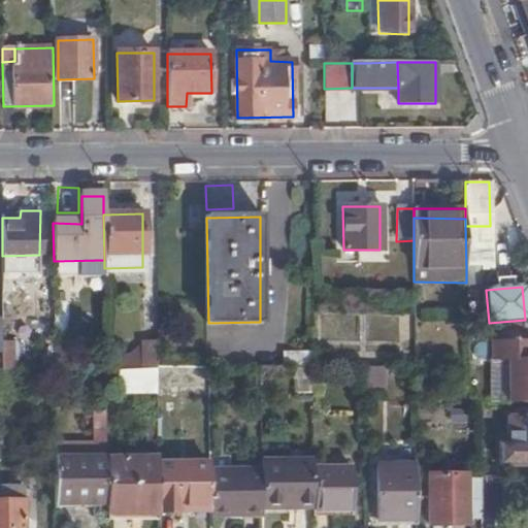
[(322,316),(321,337),(358,338),(359,318),(322,316)]
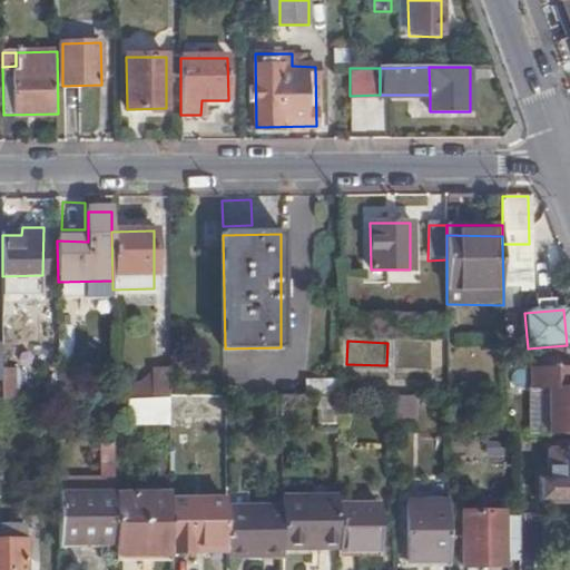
[(548,436),(569,435),(569,367),(531,369),(531,389),(547,389),(548,436)]
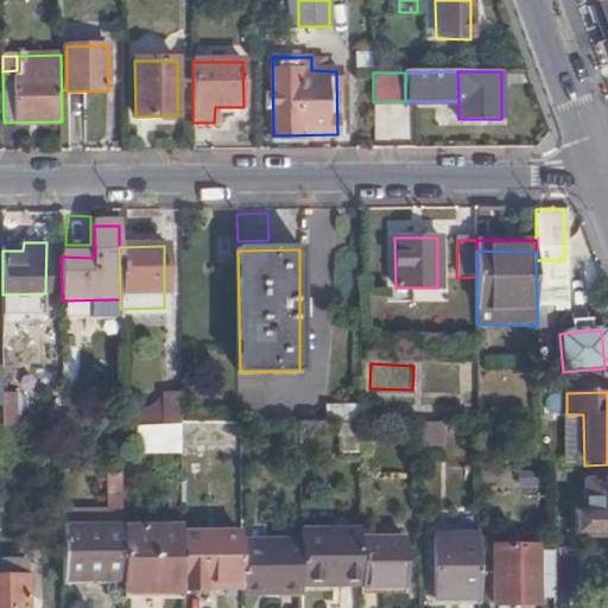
[(2,396),(2,426),(16,426),(16,394),(2,396)]
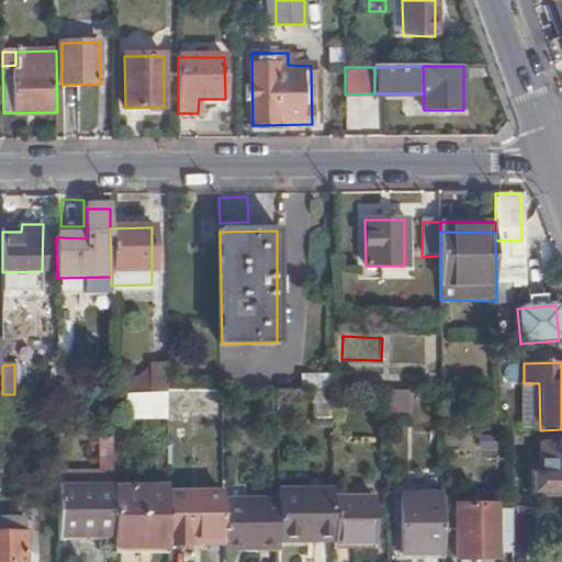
[(169,393),(168,367),(148,367),(148,379),(112,379),(112,393),(116,393),(127,393),(166,393),(169,393)]
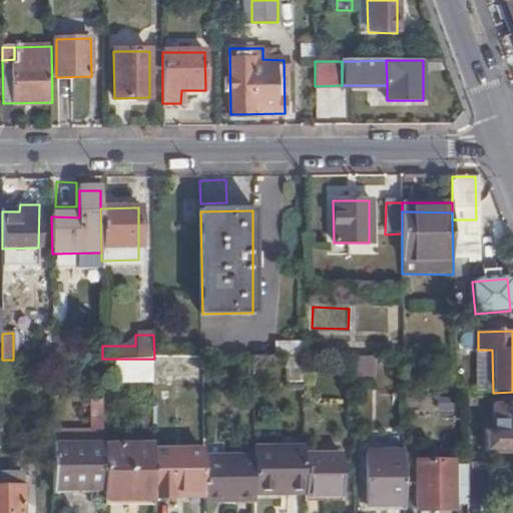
[(304,344),(304,357),(322,357),(322,342),(304,342),(304,344)]
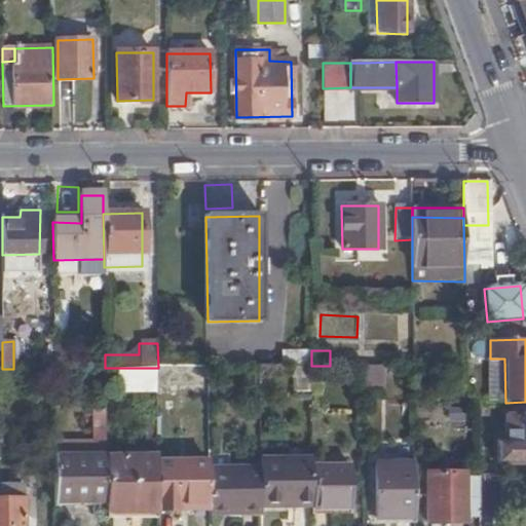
[(311,366),(311,352),(280,352),(280,367),(311,366)]
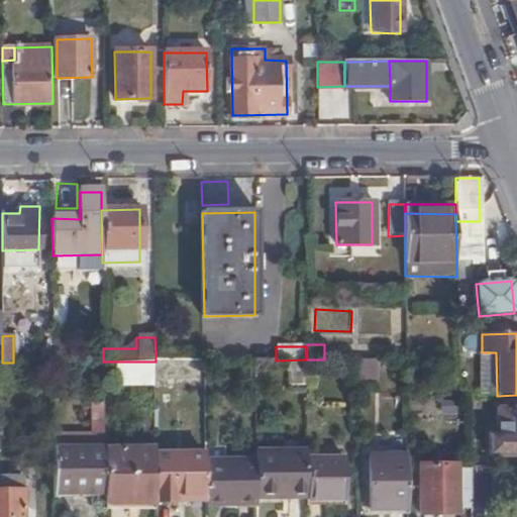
[(40,349),(40,363),(54,363),(54,349),(40,349)]
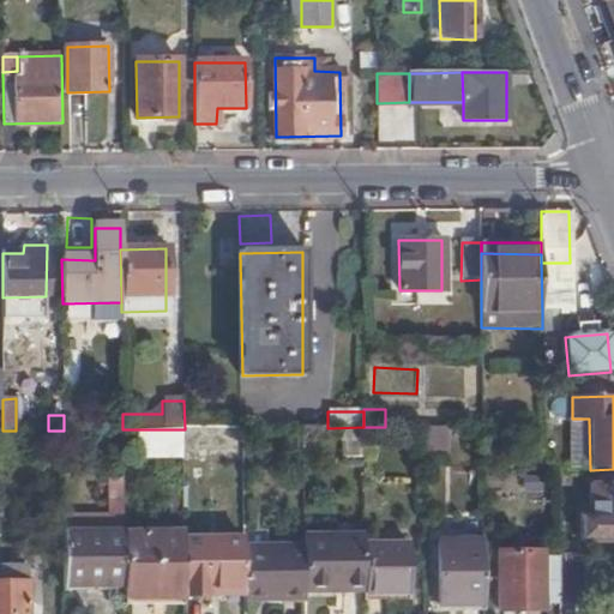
[(422,455),(447,456),(447,426),(423,425),(422,455)]
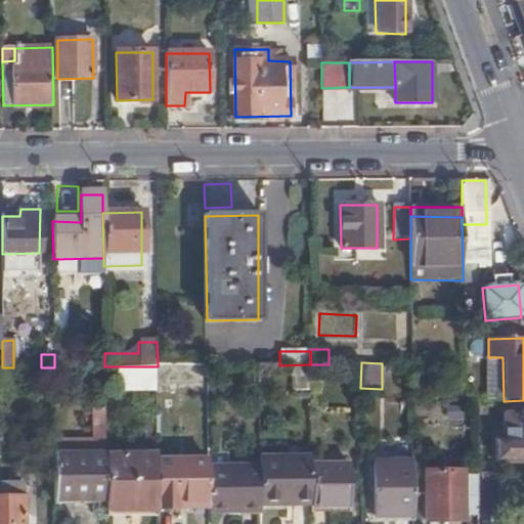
[(156,384),(156,387),(208,386),(208,365),(158,366),(155,366),(156,384)]
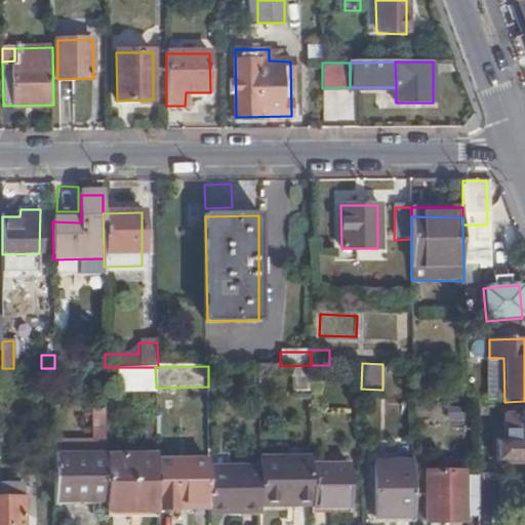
[(109,367),(110,377),(120,377),(119,367),(109,367)]
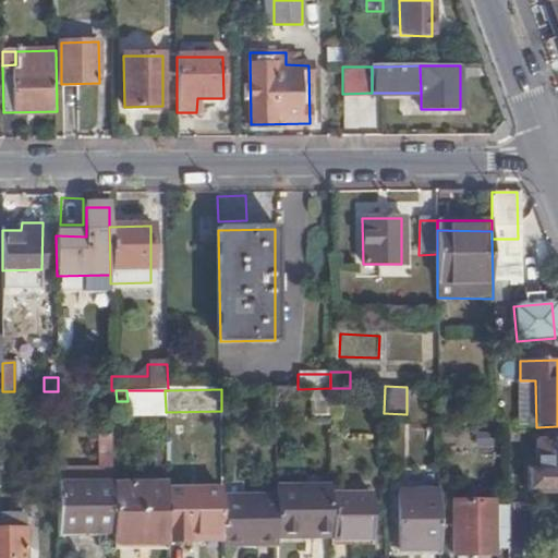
[(165,390),(126,390),(128,401),(128,410),(166,409),(165,390)]
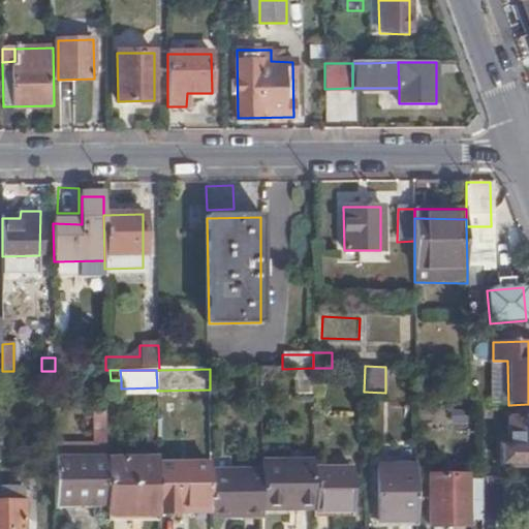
[(528,467),(528,417),(509,417),(509,442),(500,441),(501,469),(528,467)]
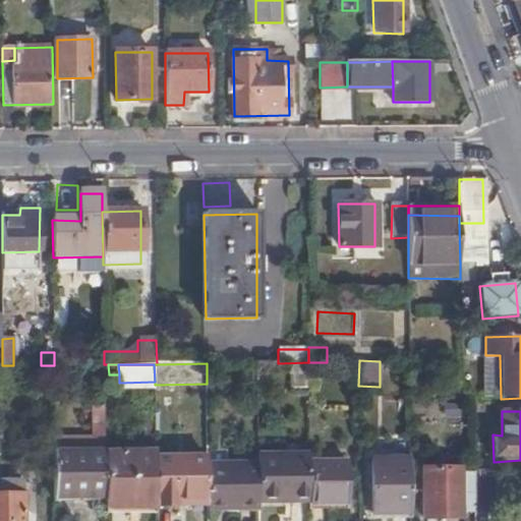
[(105,446),(105,432),(95,431),(95,446),(105,446)]
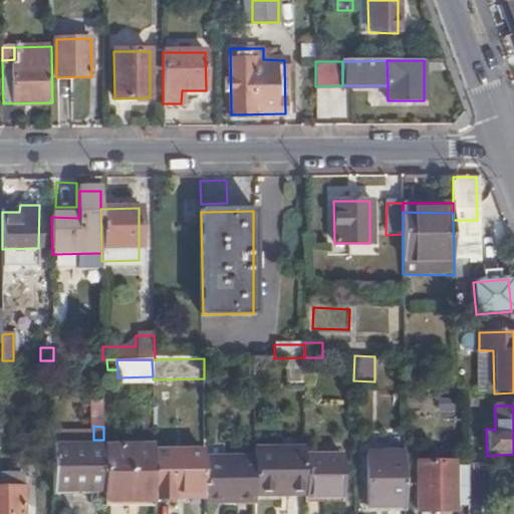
[(104,500),(104,507),(121,507),(121,502),(155,502),(155,499),(154,452),(154,444),(103,446),(103,451),(104,500)]
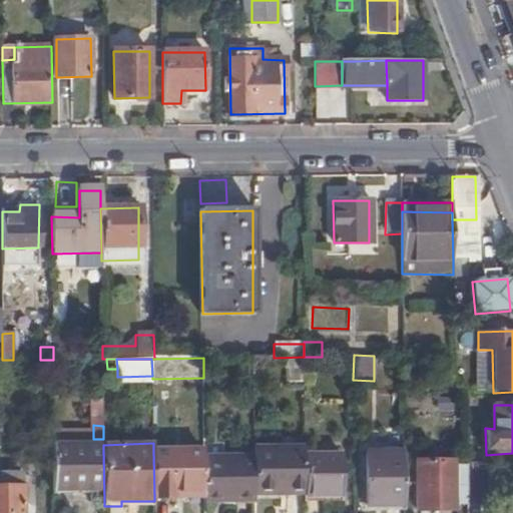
[(304,448),(253,448),(253,456),(254,495),(305,495),(305,455),(304,448)]
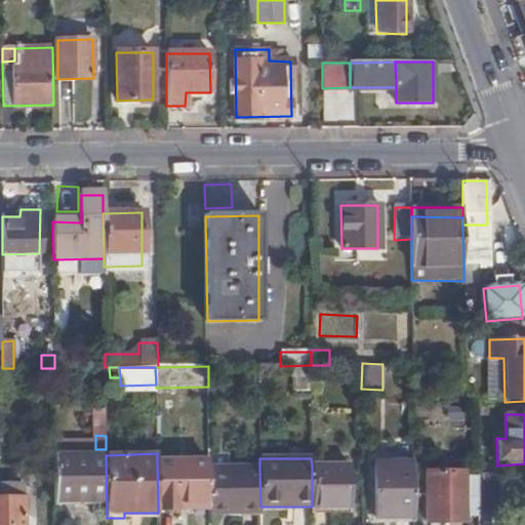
[(54,460),(55,512),(107,511),(106,460),(54,460)]
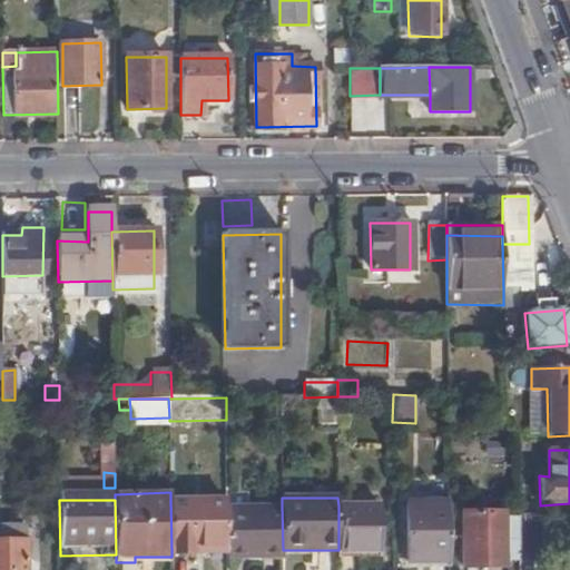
[(227,508),(226,500),(170,501),(172,553),(194,553),(194,547),(227,547),(227,508)]
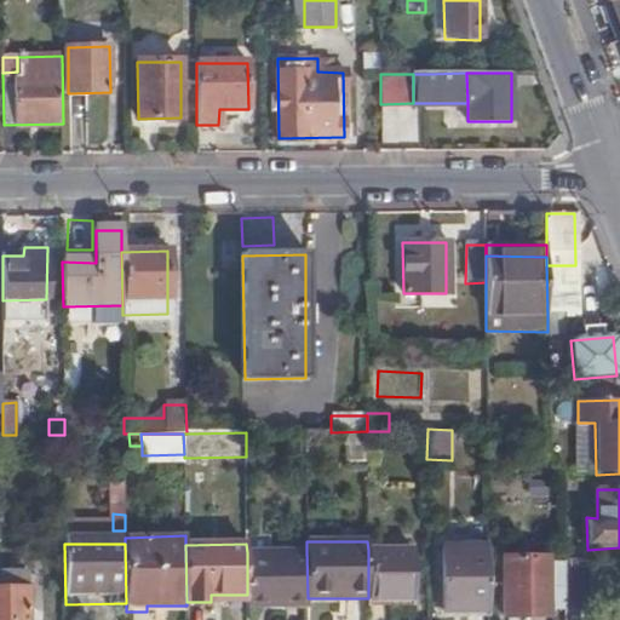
[(443,613),(487,612),(487,546),(443,546),(443,613)]
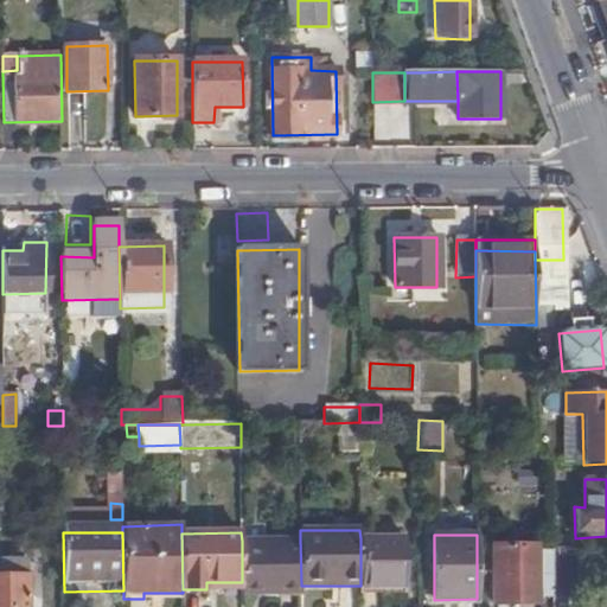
[(360,586),(360,589),(404,588),(404,538),(360,538),(360,586)]
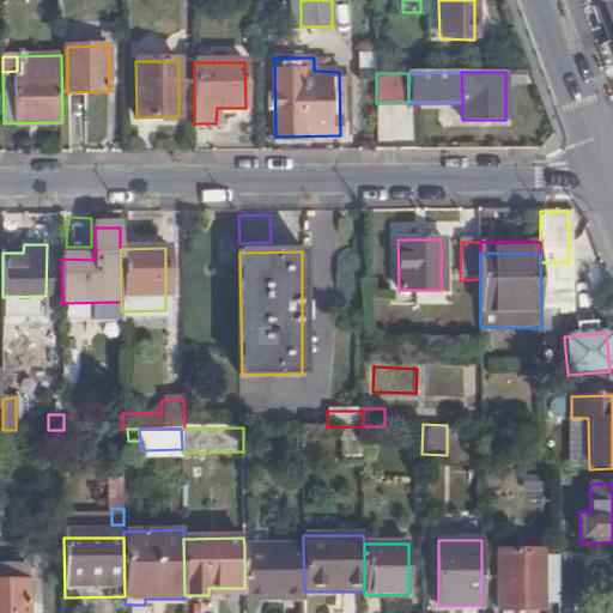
[(268,601),(304,600),(304,592),(303,545),(244,546),(244,588),(244,594),(267,593),(268,601)]
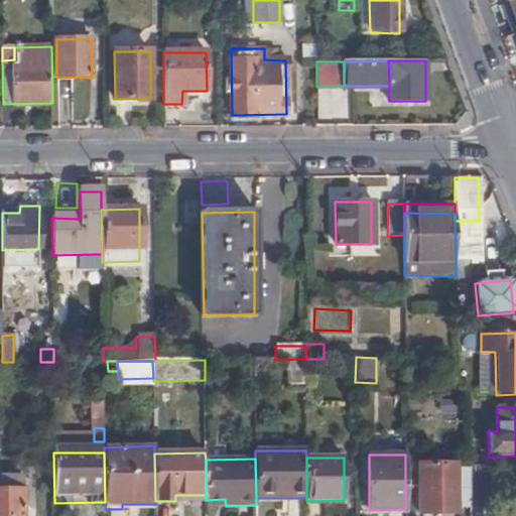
[(454,508),(472,508),(471,471),(455,469),(455,465),(419,465),(418,513),(455,513),(454,508)]
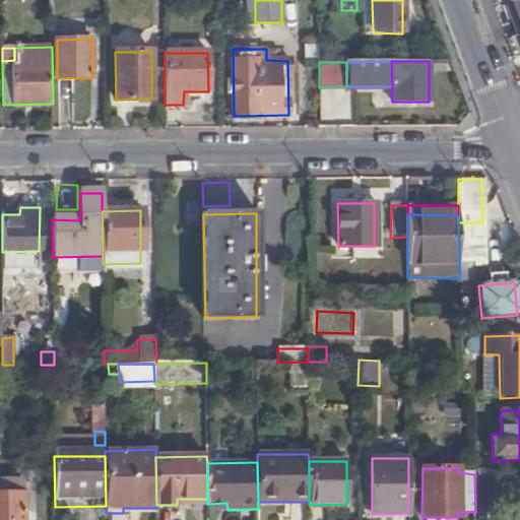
[(474,474),(475,512),(496,511),(495,473),(474,474)]
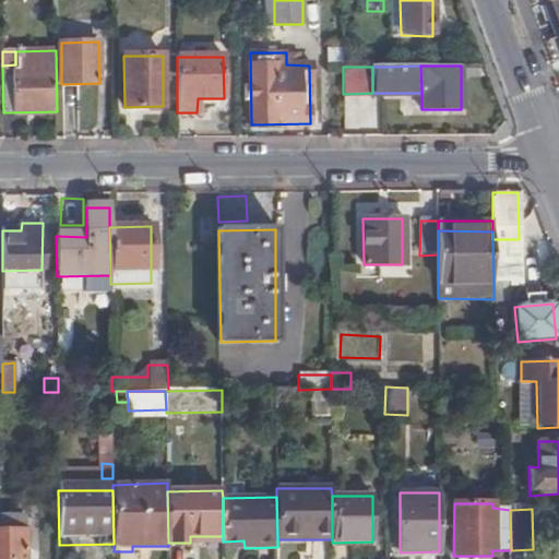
[(0,558),(24,558),(24,516),(0,515),(0,558)]
